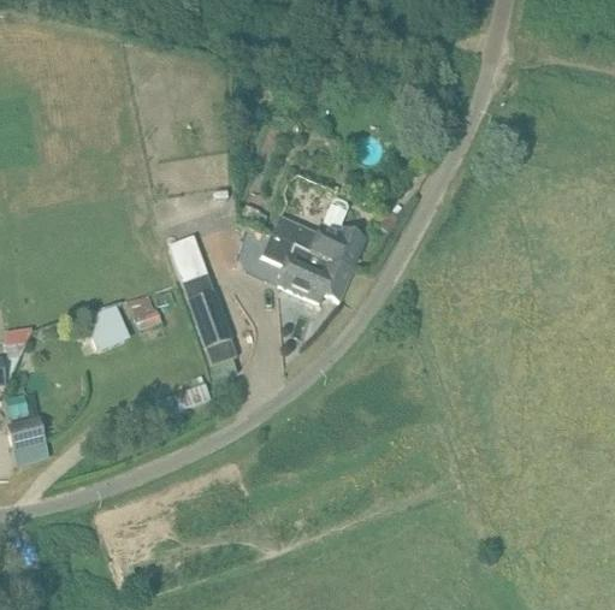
[(279,214),(271,232),(296,243),(353,267),(367,236),(348,227),(344,226),(343,229),(341,227),(350,206),(348,201),(341,197),(336,199),(326,221),(320,232),(282,215),(279,214)]
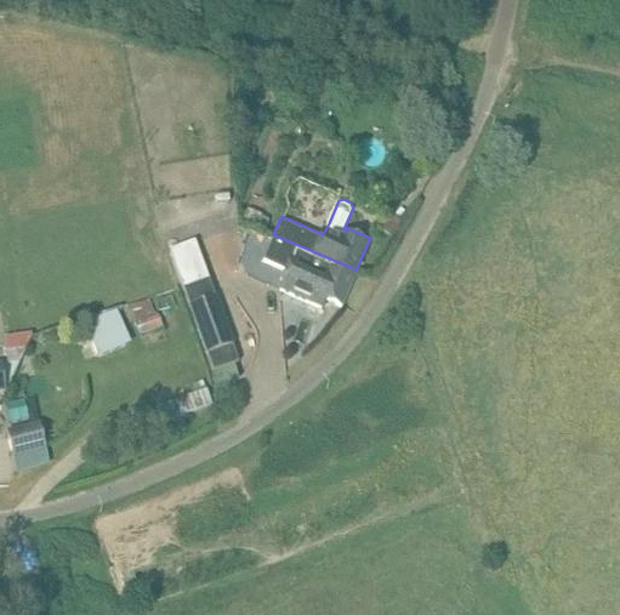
[(261,210),(248,204),(240,220),(255,225),(261,210)]
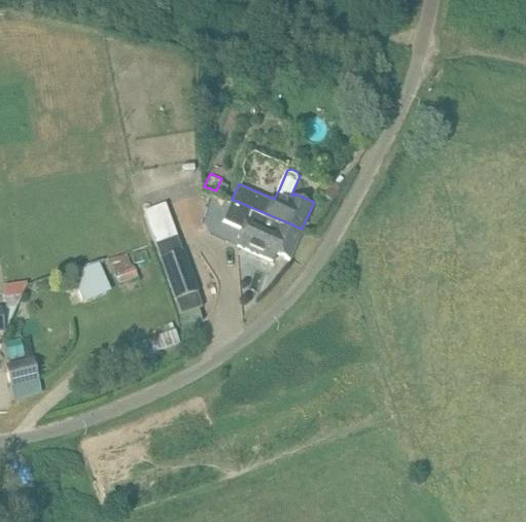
[(290,255),(302,229),(253,208),(232,200),(223,218),(245,228),(238,242),(274,257),(277,250),(290,255)]
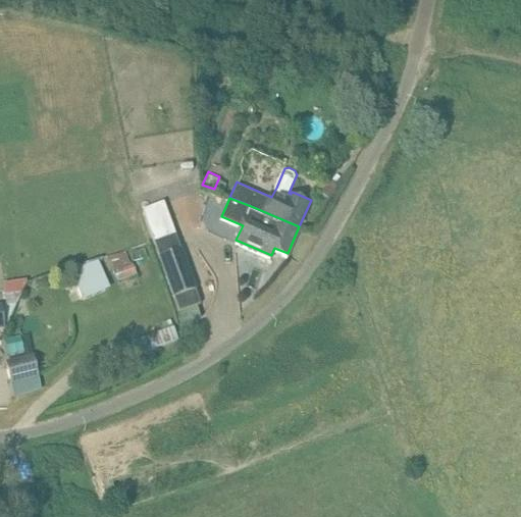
[(175,231),(155,239),(179,307),(200,300),(175,231)]
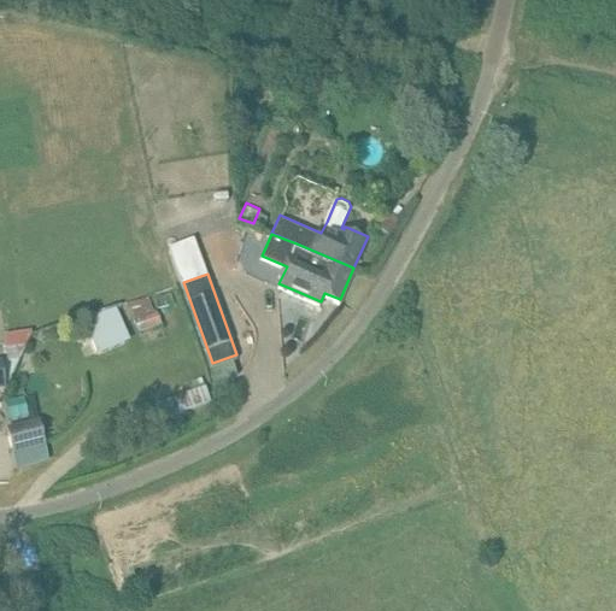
[(117,303),(83,313),(89,327),(98,350),(125,338),(132,335),(117,303)]
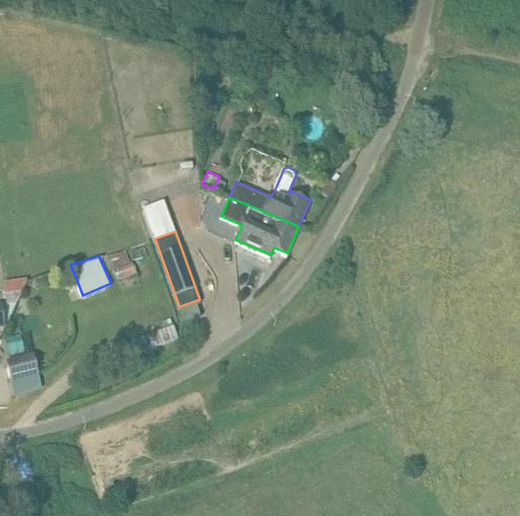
[(27,273),(6,275),(7,288),(29,286),(27,273)]
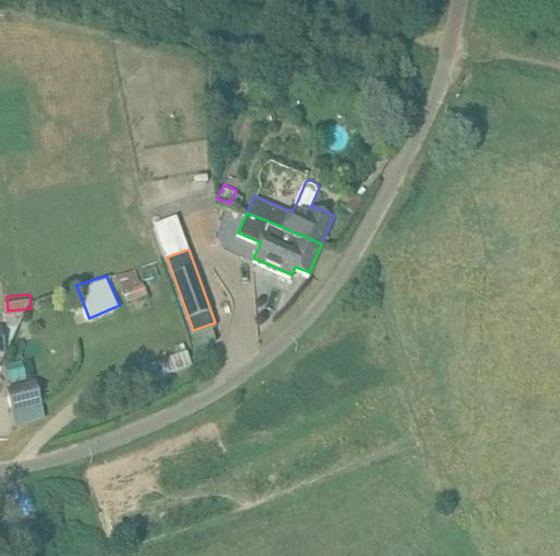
[(0,349),(6,349),(24,309),(7,313),(8,326),(0,326),(0,349)]
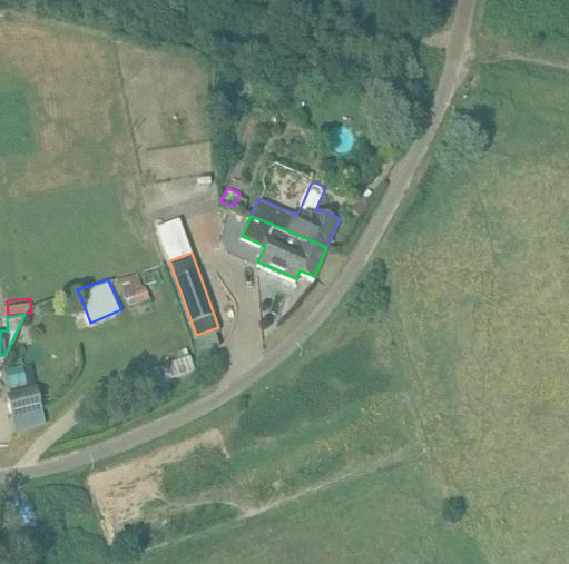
[(195,355),(160,366),(144,370),(148,385),(199,369),(195,355)]
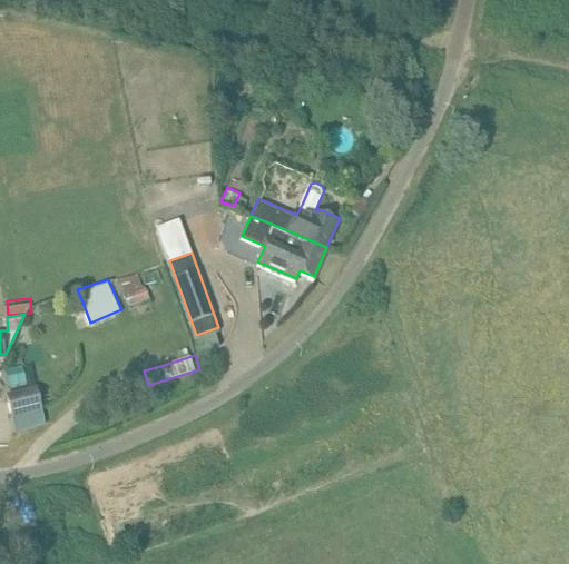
[(42,407),(37,385),(7,393),(12,415),(42,407)]
